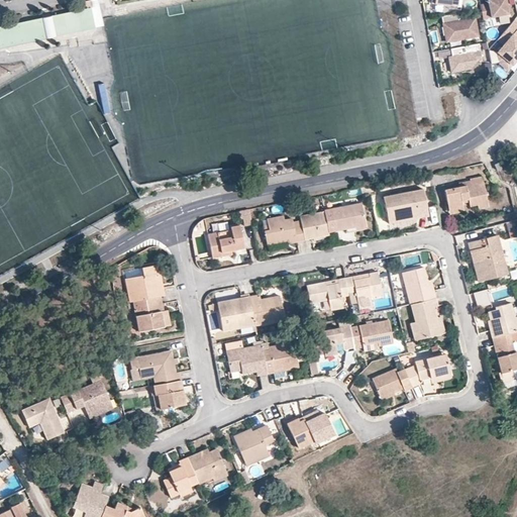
[(436,0),(436,6),(461,10),(462,0),(436,0)]
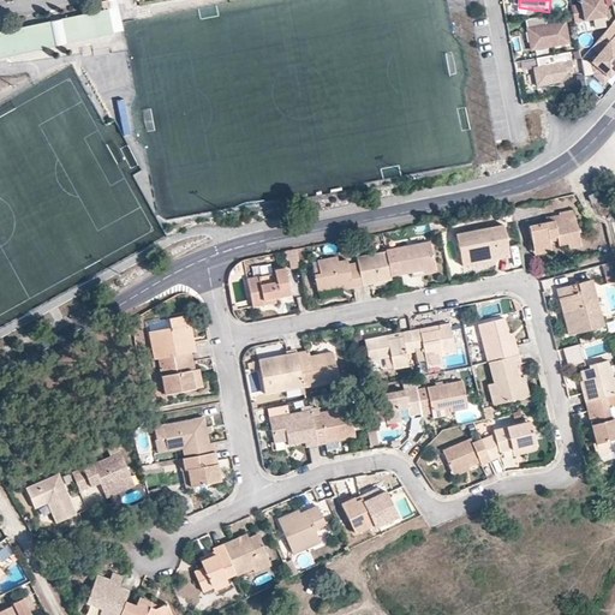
[(583,6),(573,7),(577,24),(607,18),(603,0),(587,0),(583,1),(583,6)]
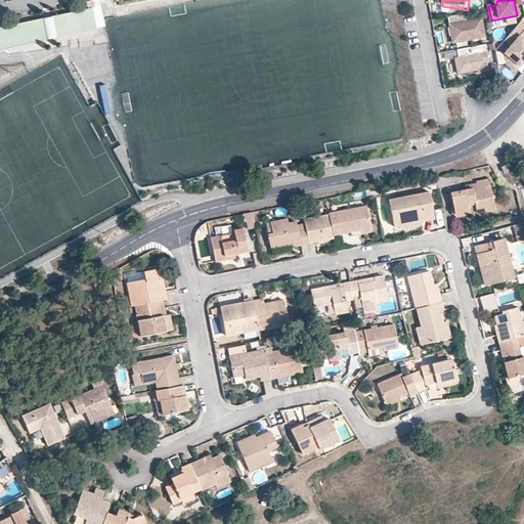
[(94,28),(90,7),(85,9),(50,16),(55,37),(94,28)]
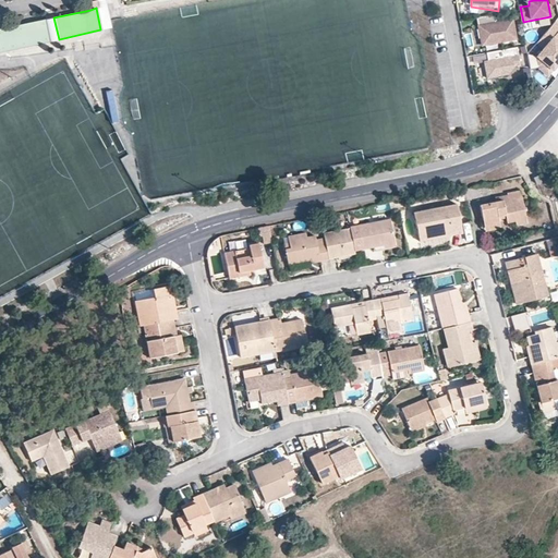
[(49,40),(59,39),(53,17),(46,19),(49,40)]
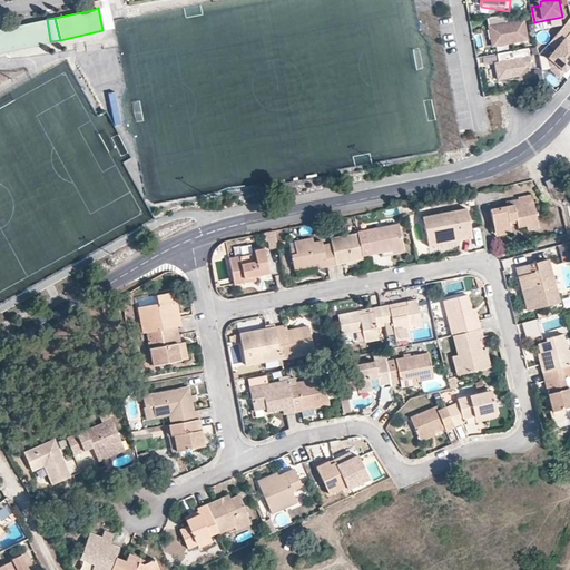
[(508,18),(487,21),(491,49),(529,43),(527,23),(509,26),(508,18)]
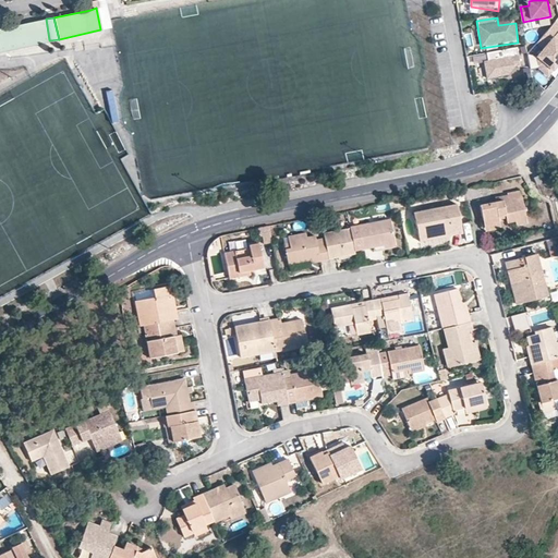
[(46,19),(0,28),(0,51),(49,40),(46,19)]
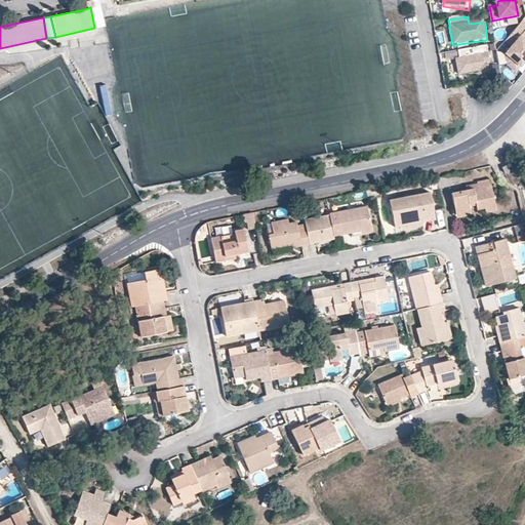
[(524,24),(508,42),(507,43),(513,48),(507,55),(508,64),(510,65),(508,67),(516,74),(524,63),(524,24)]
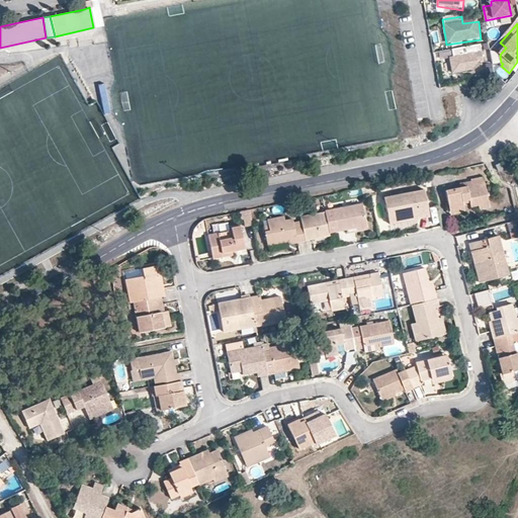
[(484,65),(481,48),(453,53),(454,60),(451,64),(453,77),(472,74),(479,66),(484,65)]
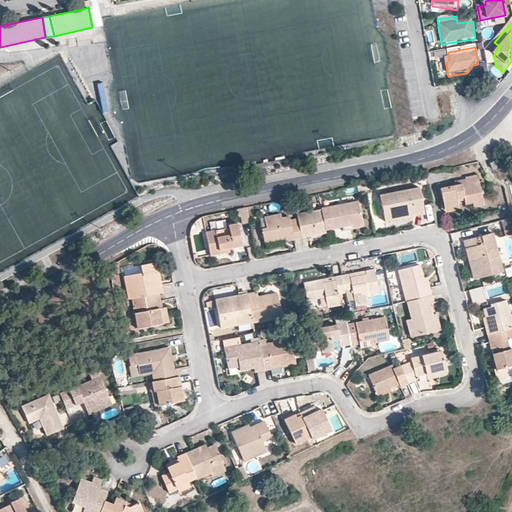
[(467,185),(456,187),(441,190),(445,208),(456,206),(455,200),(462,198),(464,206),(471,204),(472,208),(484,205),(478,177),(466,179),(467,181),(467,185)]
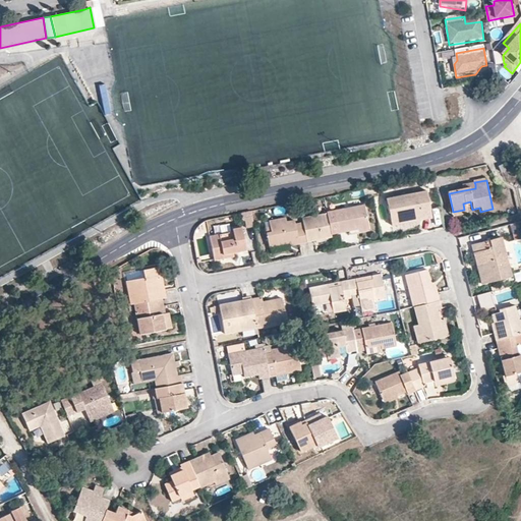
[(388,201),(392,224),(421,218),(422,223),(433,221),(428,193),(388,201)]
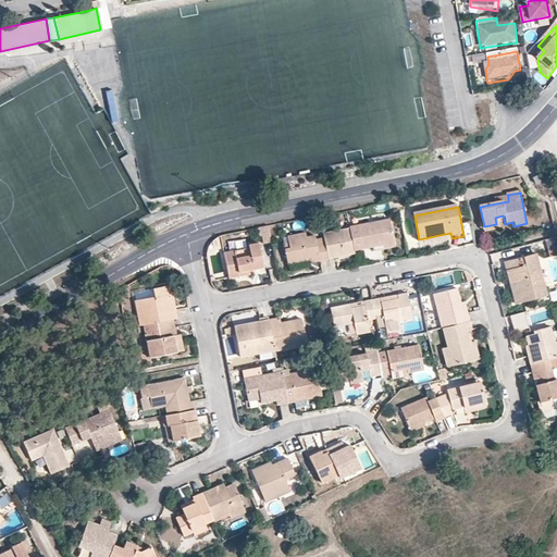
[(350,229),(350,230),(355,251),(384,246),(385,249),(396,247),(391,221),(350,229)]
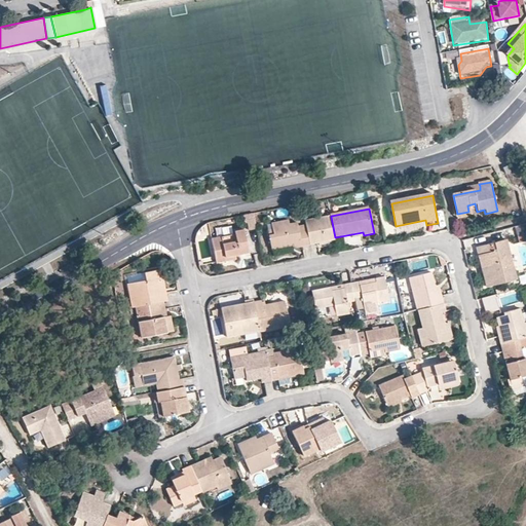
[(255,214),(245,216),(247,225),(256,223),(255,214)]
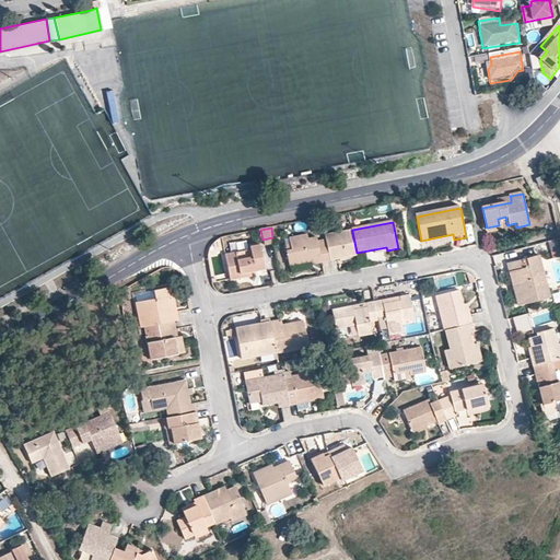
[(328,246),(330,261),(358,256),(357,253),(352,231),(326,236),(328,246)]
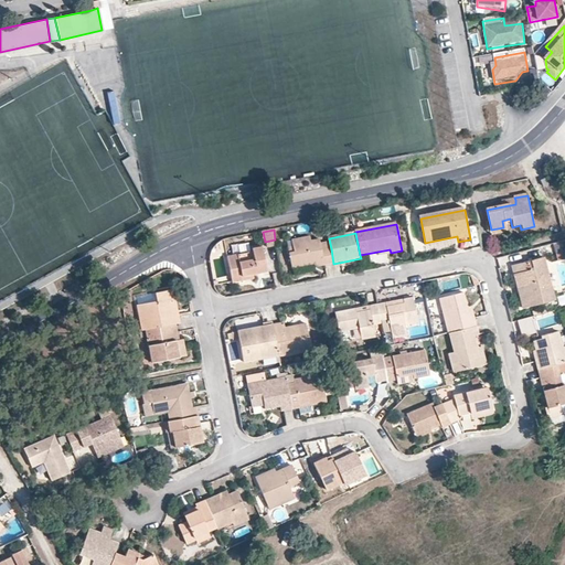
[(457,236),(425,243),(426,247),(458,242),(457,236)]
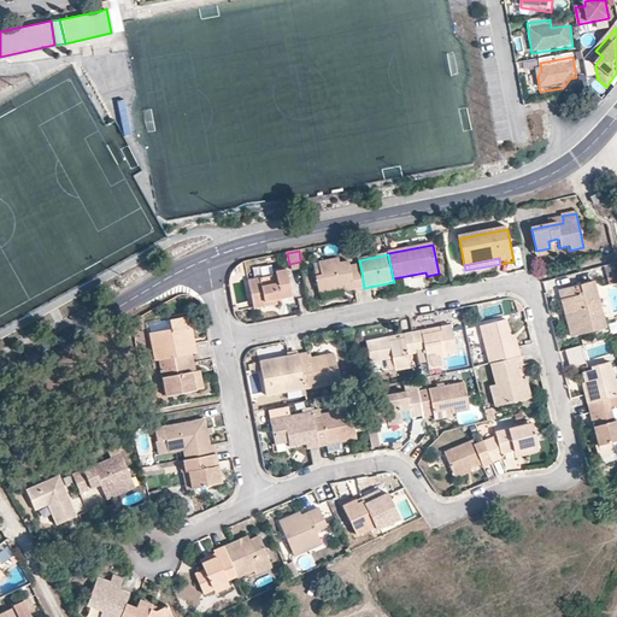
[(344,292),(364,288),(362,271),(351,272),(350,262),(339,264),(338,259),(319,263),(321,270),(322,276),(316,277),(319,293),(342,288),(344,292)]
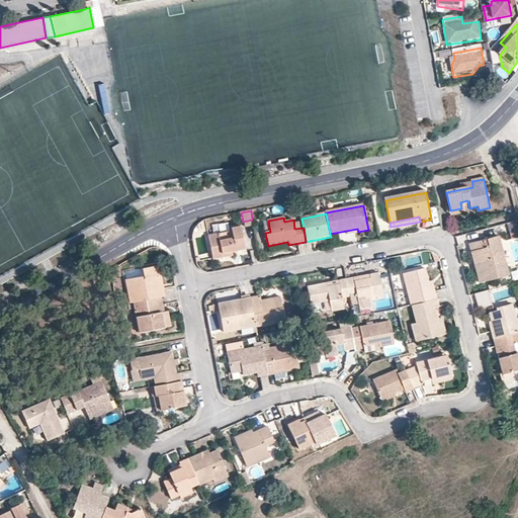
[(219,233),(230,231),(228,224),(218,226),(219,233)]
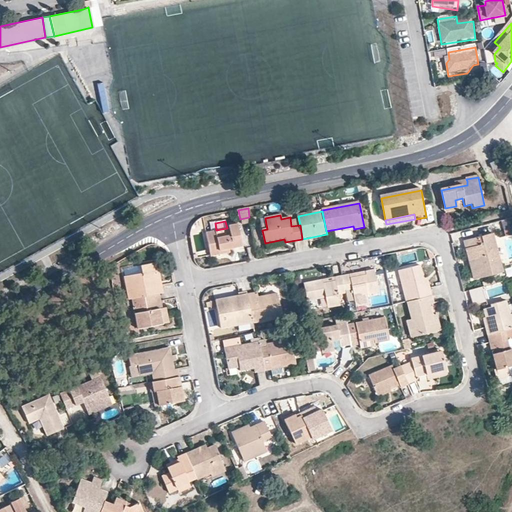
[(220,252),(230,250),(242,247),(238,225),(229,227),(229,229),(231,236),(218,239),(216,232),(206,234),(211,258),(221,256),(220,252)]
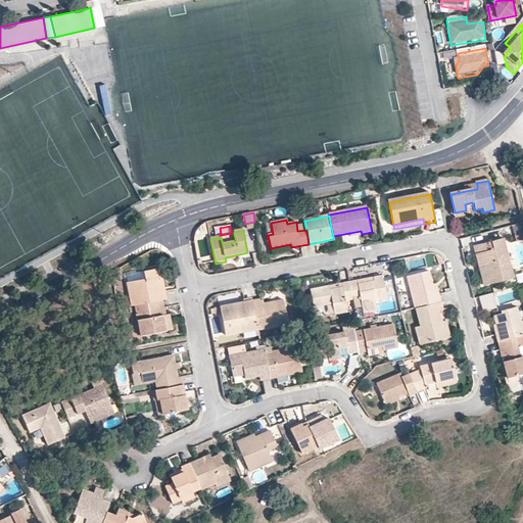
[(236,241),(234,234),(221,237),(223,244),(236,241)]
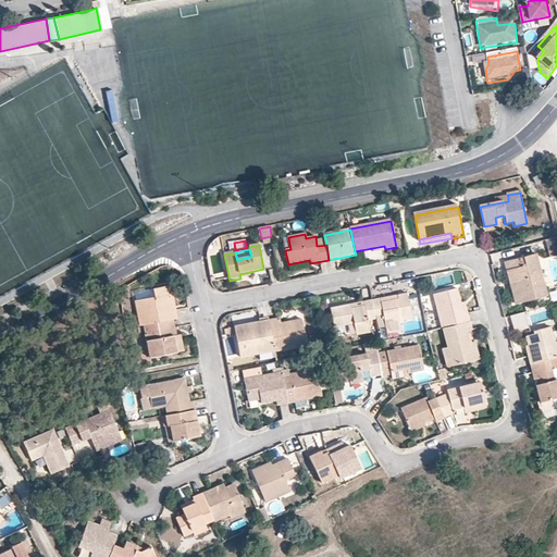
[(505,261),(507,271),(510,270),(514,282),(519,285),(522,301),(542,297),(539,287),(544,286),(536,254),(505,261)]
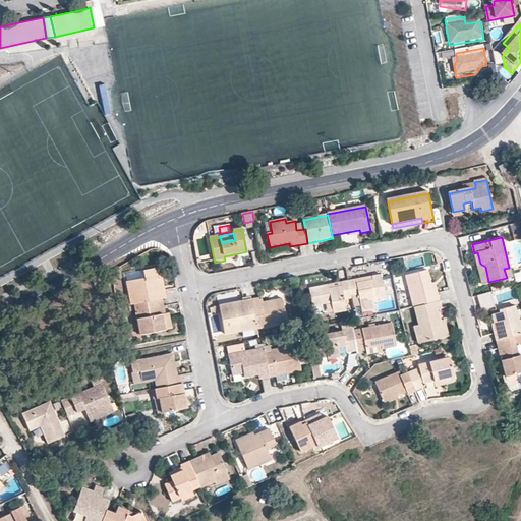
[(477,252),(474,253),(482,284),(488,282),(485,267),(480,264),(477,252)]
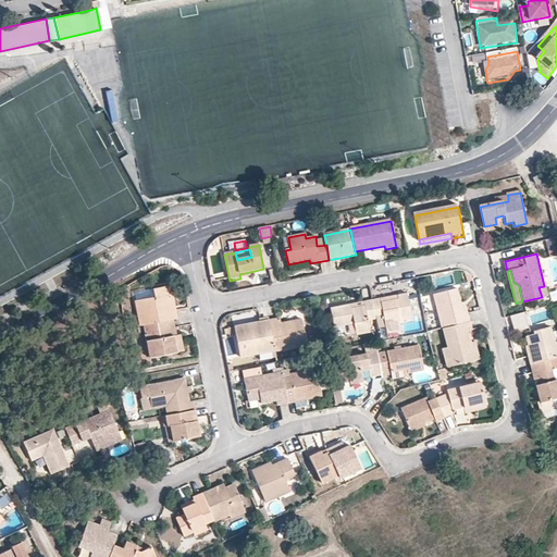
[(168,286),(161,287),(163,298),(170,297),(168,286)]
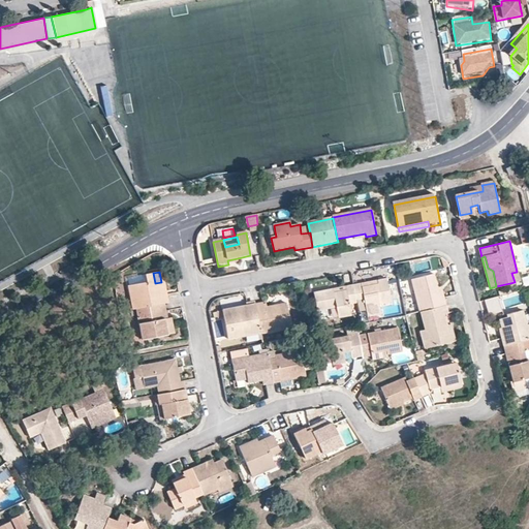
[(127,285),(131,310),(134,309),(160,304),(162,304),(161,296),(159,297),(158,292),(163,291),(161,282),(155,283),(153,273),(144,275),(145,282),(127,285)]
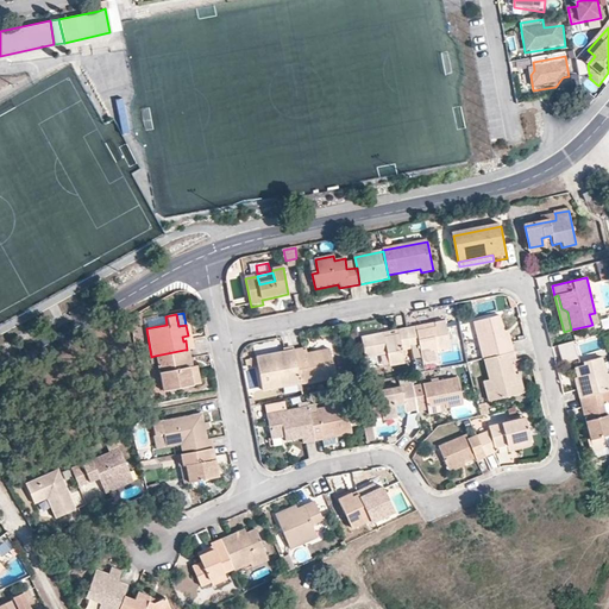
[(485,357),(514,350),(512,341),(510,341),(507,341),(504,331),(500,314),(475,321),(484,358),(485,357)]
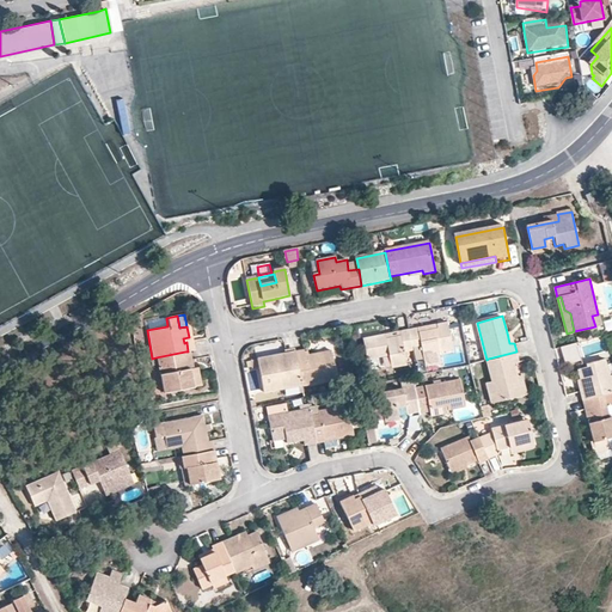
[(420,328),(410,329),(414,349),(423,348),(424,354),(441,350),(454,348),(450,322),(439,324),(439,328),(421,331),(420,328)]
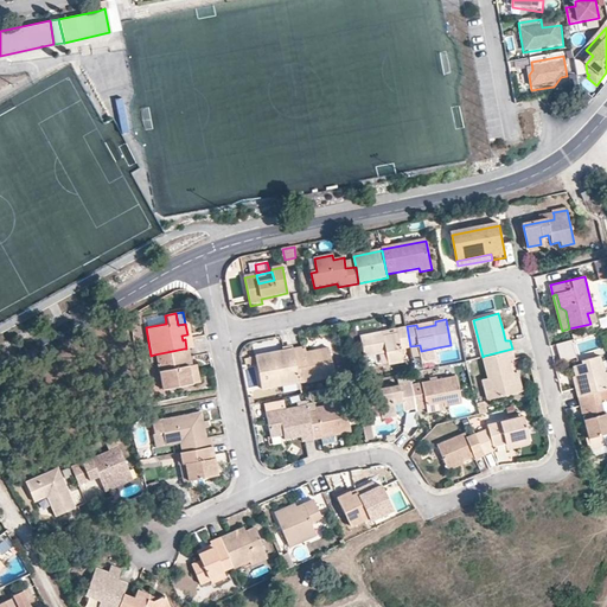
[(410,346),(407,326),(397,328),(398,332),(385,336),(384,331),(363,334),(366,355),(388,351),(390,363),(406,359),(403,347),(410,346)]
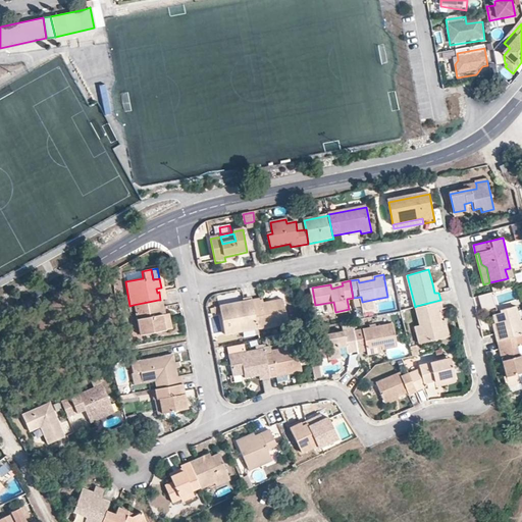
[(482,312),(496,309),(490,293),(477,297),(482,312)]
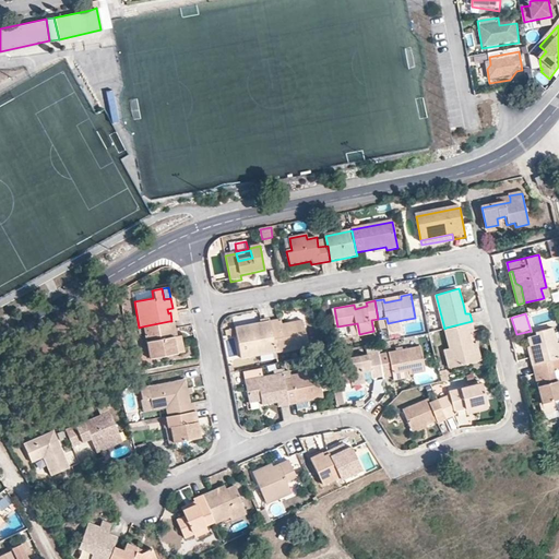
[(276,347),(277,349),(308,344),(302,319),(281,323),(280,318),(271,320),(276,347)]
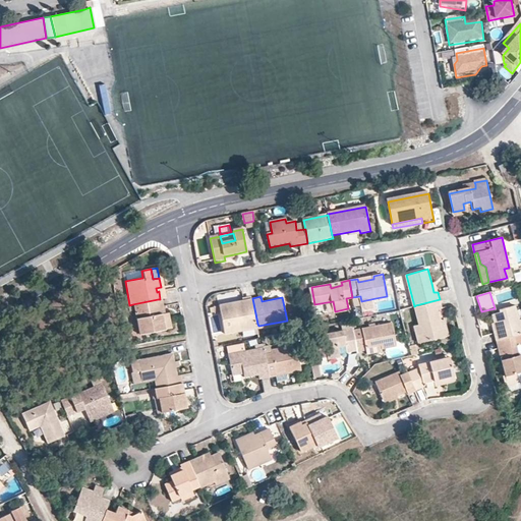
[(257,324),(252,298),(235,301),(236,304),(232,305),(231,302),(221,304),(226,330),(257,324)]
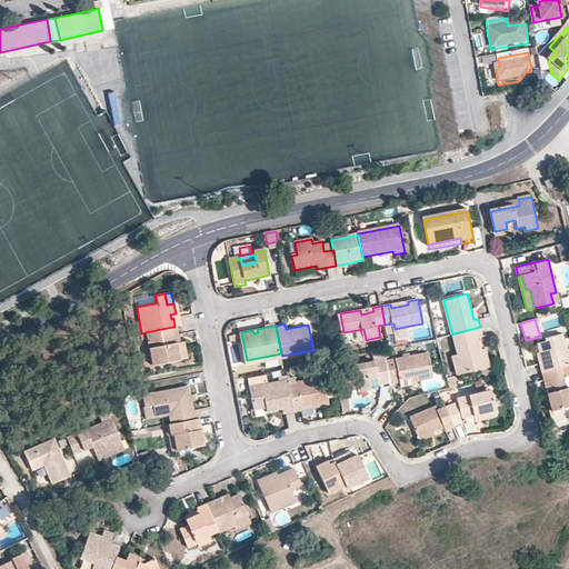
[(172,327),(145,332),(150,366),(178,360),(175,342),(172,327)]
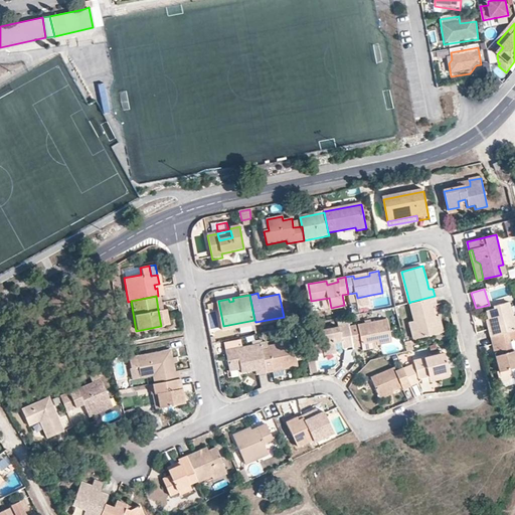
[(437,304),(435,296),(410,302),(415,321),(419,337),(443,331),(441,320),(436,321),(435,316),(432,305),(437,304)]
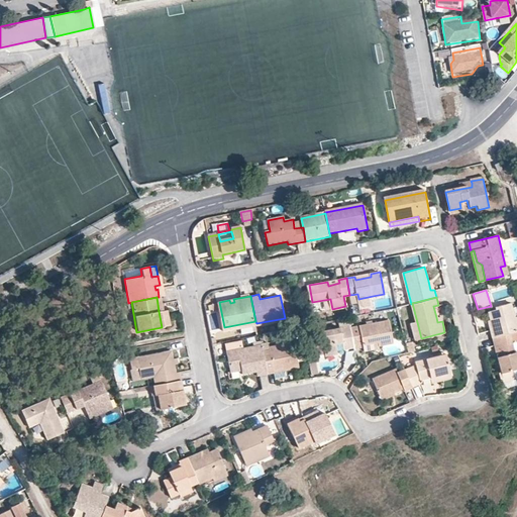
[(492,329),(494,337),(495,337),(516,330),(516,315),(515,316),(512,303),(497,306),(497,309),(490,311),(492,318),(494,328),(492,329)]
